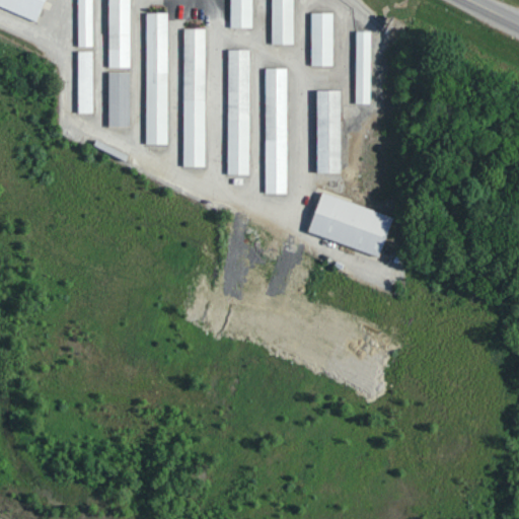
[(0,0),(0,5),(39,19),(45,0),(0,0)]
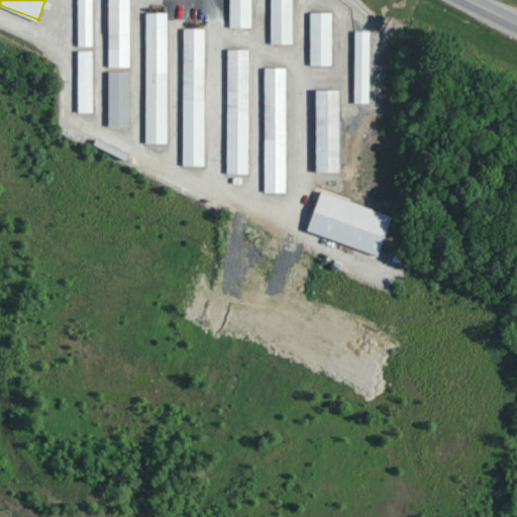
[(78,0),(78,47),(93,47),(92,0),(78,0)]
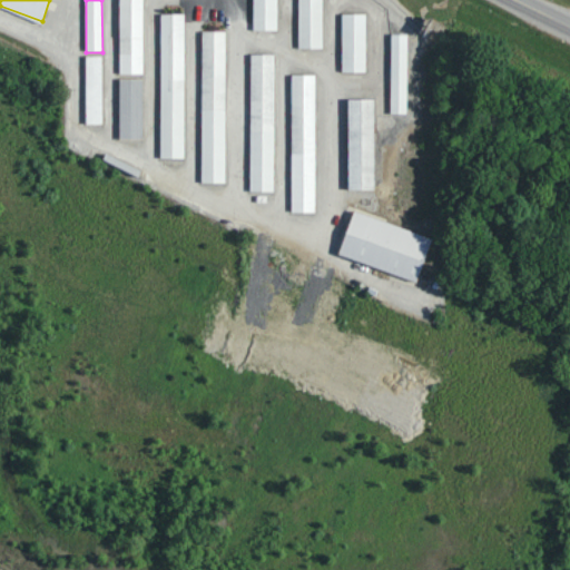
[(119,0),(119,75),(143,75),(143,0),(119,0)]
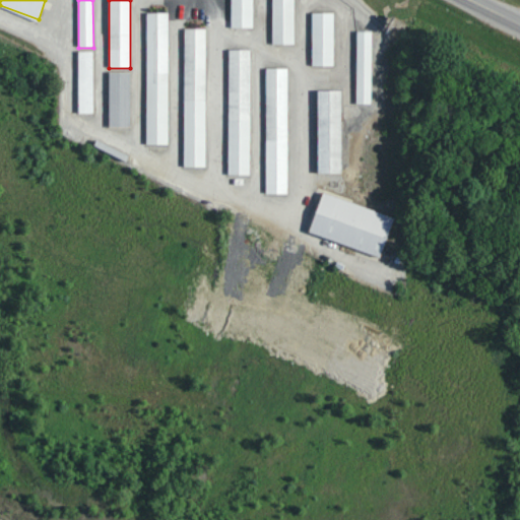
[(231,0),(231,27),(253,27),(252,0),(231,0)]
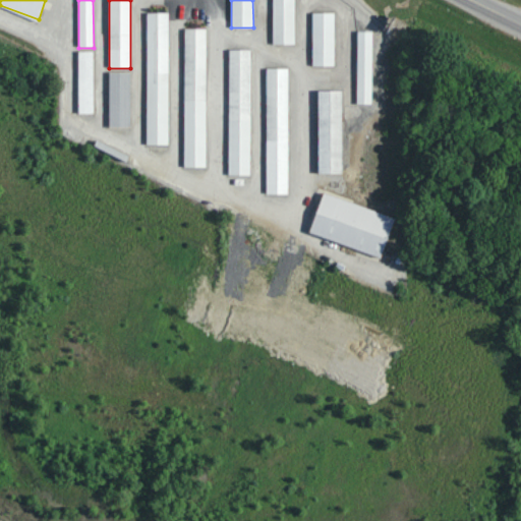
[(295,45),(294,0),(272,0),(273,45),(295,45)]
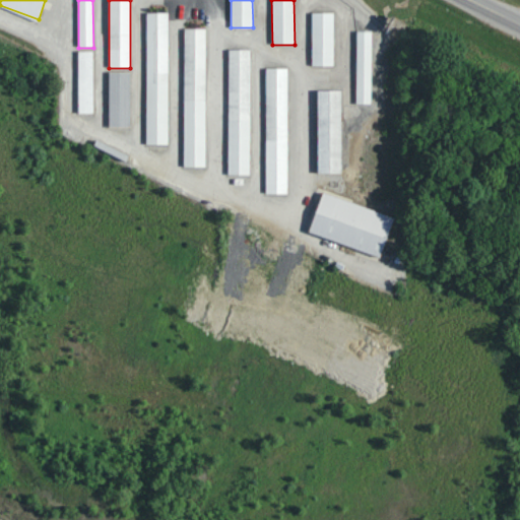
[(312,66),(334,66),(333,12),(312,13),(312,66)]
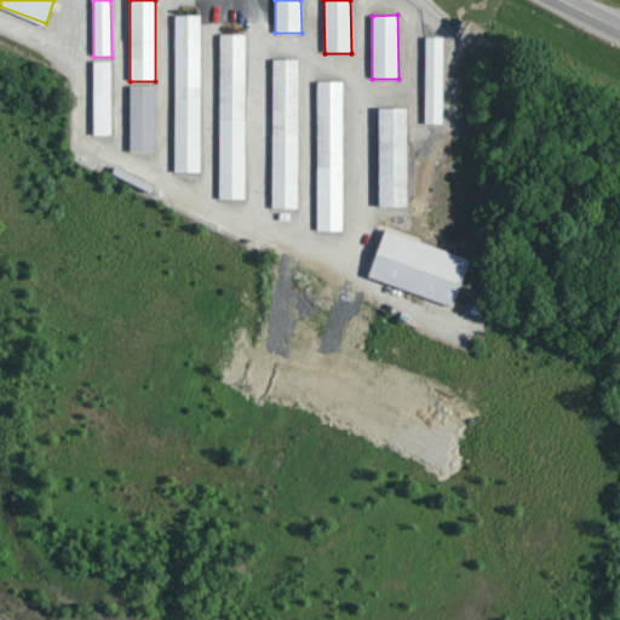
[(201,16),(176,16),(174,173),(200,173),(201,16)]
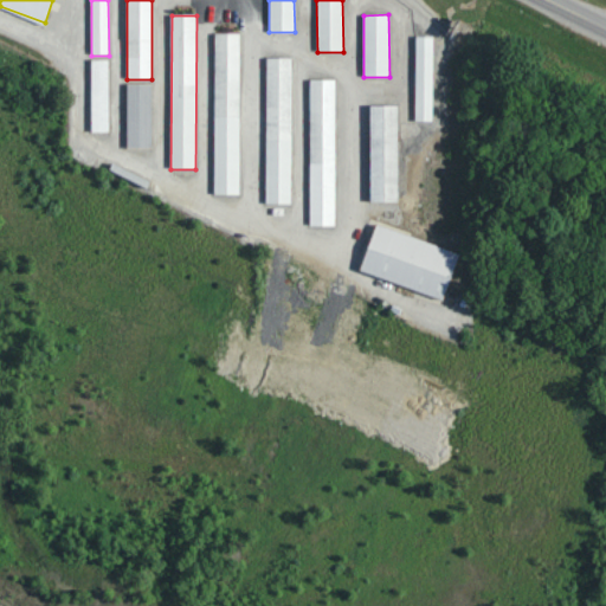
[(240,33),(216,33),(214,195),(239,195),(240,33)]
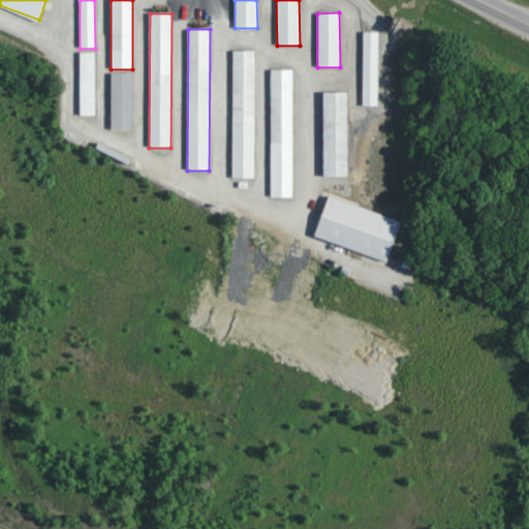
[(377,106),(378,32),(364,32),(363,106),(377,106)]
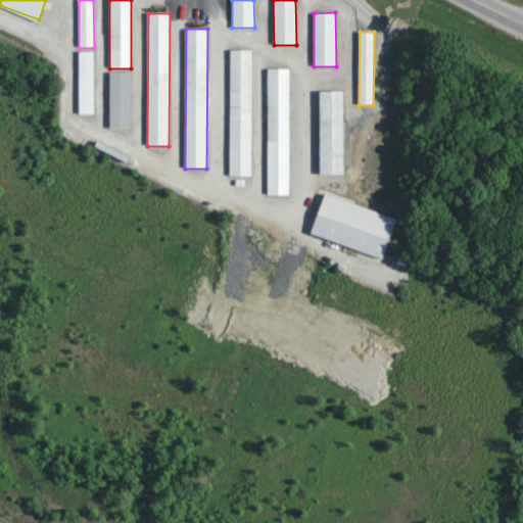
[(251,50),(230,50),(230,177),(251,177),(251,50)]
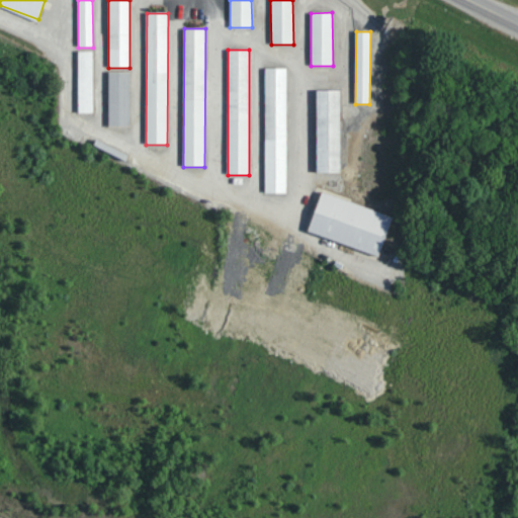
[(92,51),(78,52),(79,113),(93,113),(92,51)]
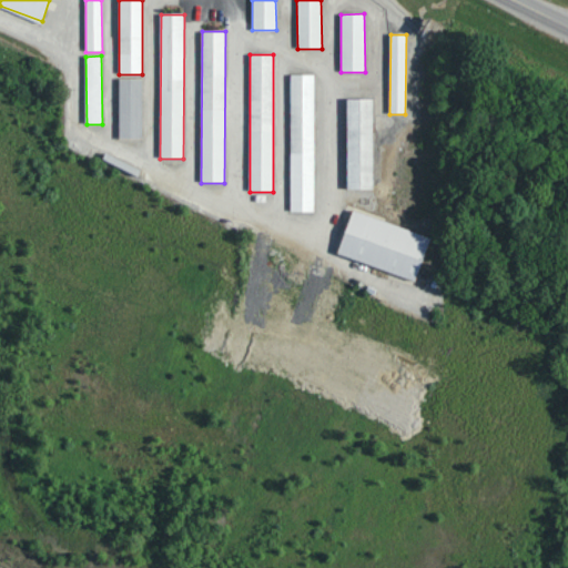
[(292,212),(315,212),(314,74),(291,74),(292,212)]
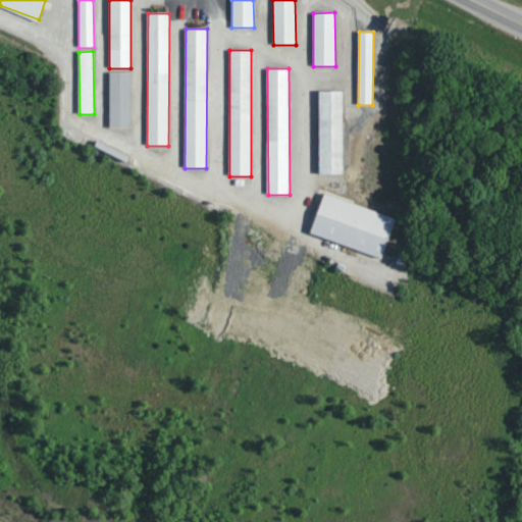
[(131,72),(109,72),(109,128),(131,127),(131,72)]
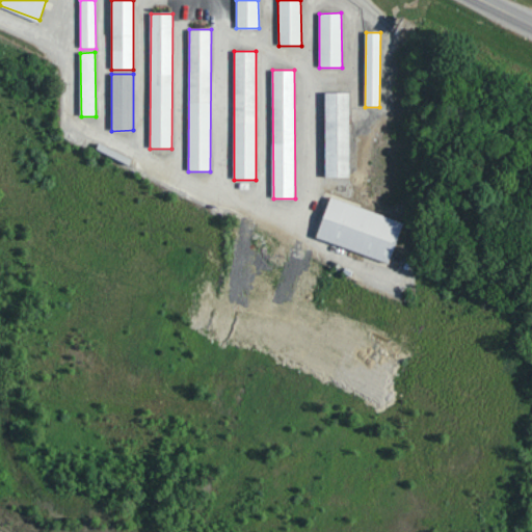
[(325,178),(349,179),(349,94),(325,92),(325,178)]
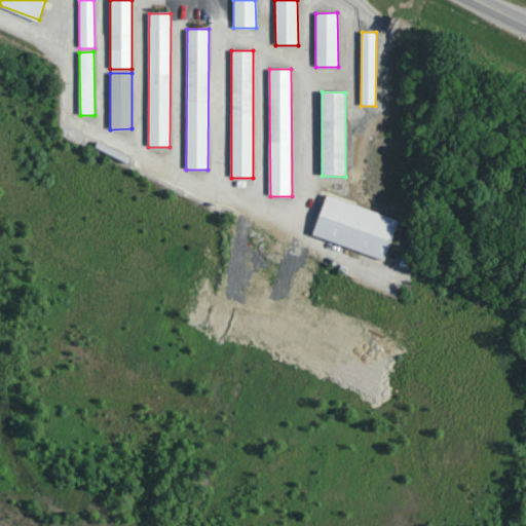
[(313,236),(385,261),(399,220),(327,195),(313,236)]
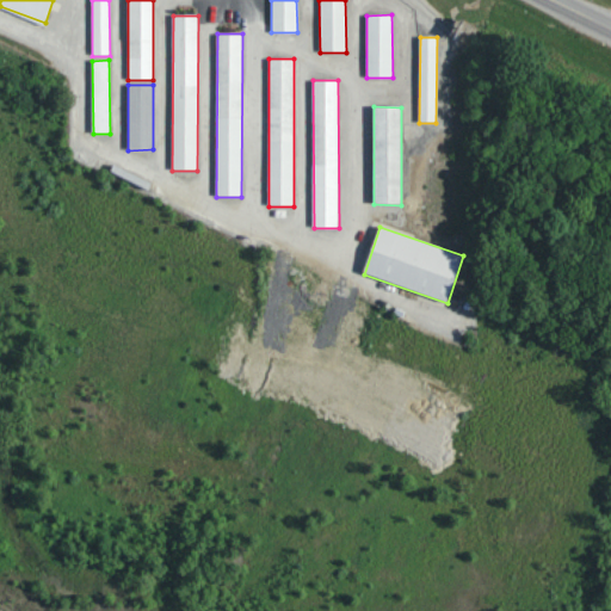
All buildings are outlined.
